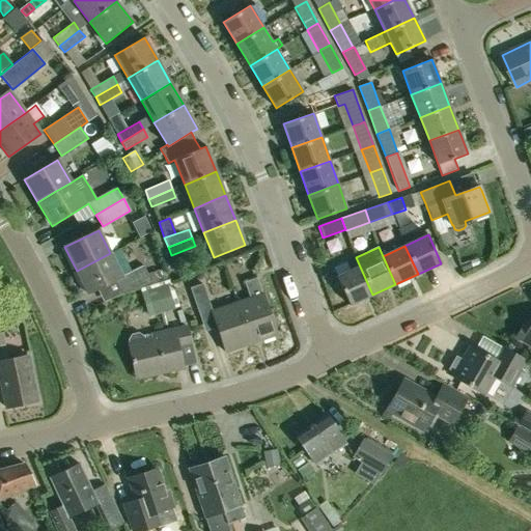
[(110,253),(77,271),(88,295),(116,281),(122,294),(152,285),(147,274),(143,267),(122,277),(110,253)]
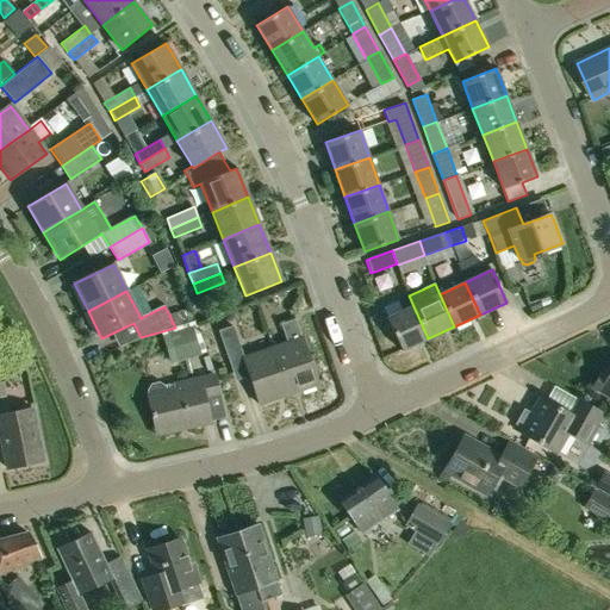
[(402,350),(428,338),(414,306),(387,318),(402,350)]
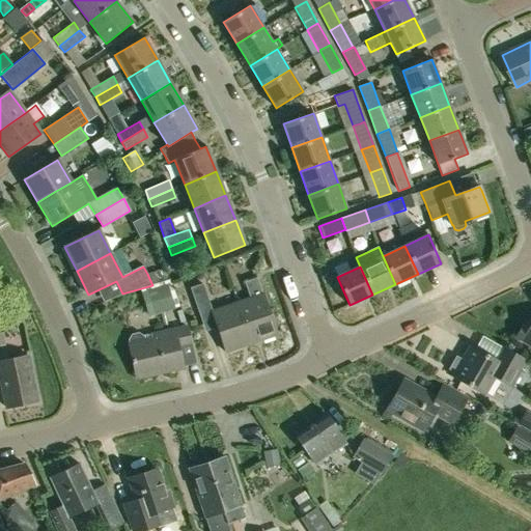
[(238,303),(251,342),(259,339),(260,341),(278,335),(263,294),(257,278),(245,283),(251,298),(238,303)]
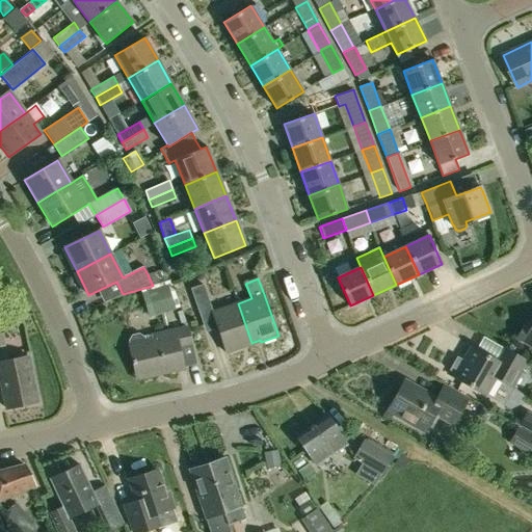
[(190,289),(200,315),(212,311),(203,285),(190,289)]
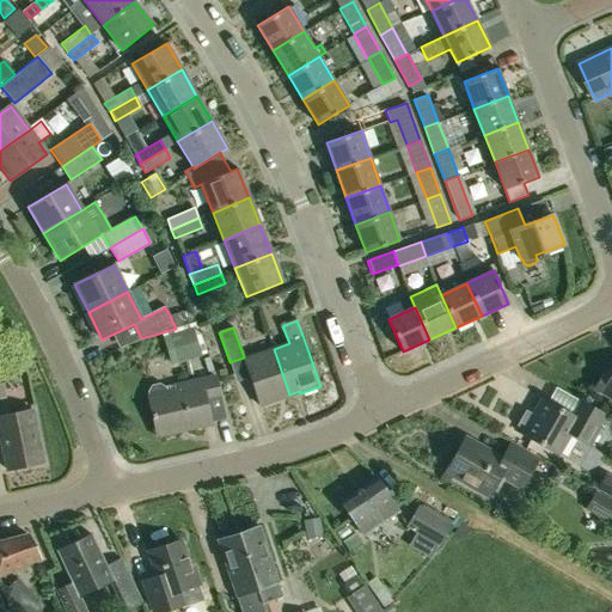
[(193,329),(179,334),(188,361),(202,357),(193,329)]
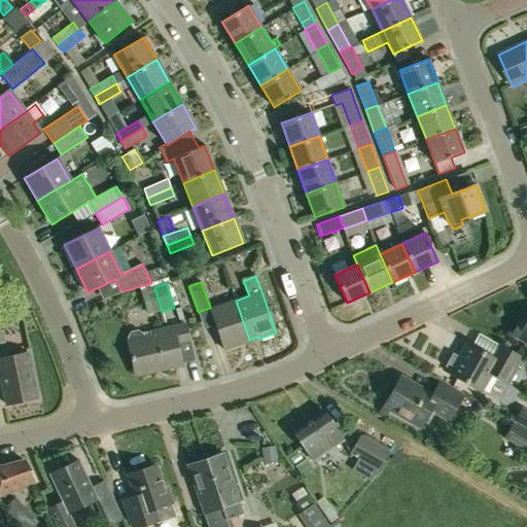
[(210,310),(214,322),(224,351),(241,345),(240,343),(249,340),(236,301),(210,310)]
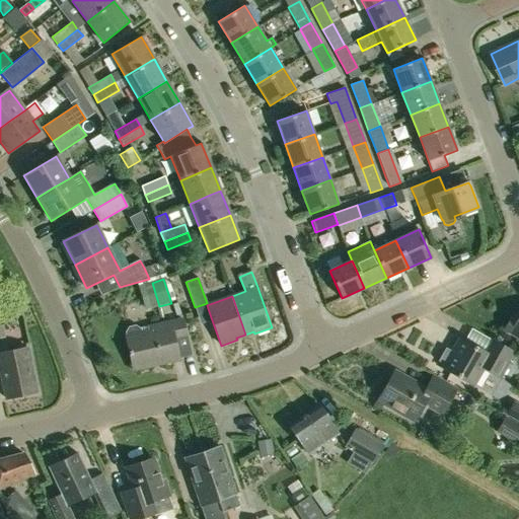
[(518,315),(518,318),(513,315),(504,330),(518,339),(518,315)]
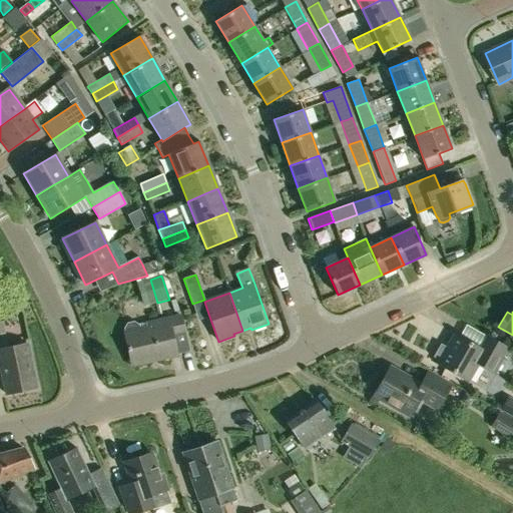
[(146,324),(147,328),(140,330),(139,324),(134,321),(127,323),(124,328),(125,333),(124,333),(130,359),(156,354),(158,360),(176,356),(172,336),(184,333),(180,317),(146,324)]
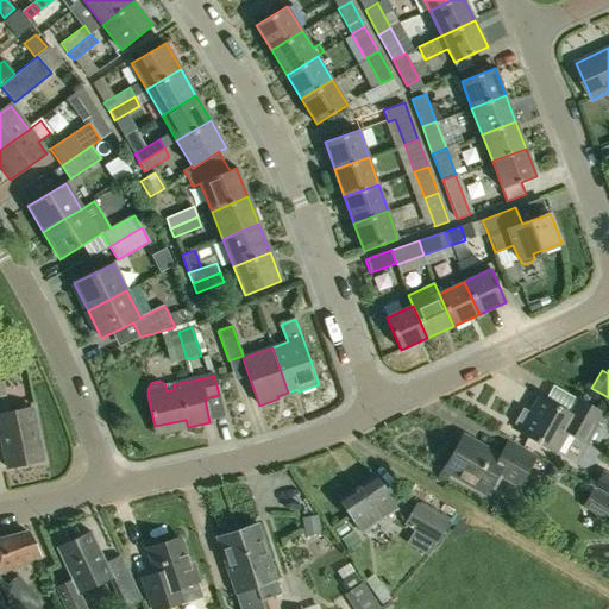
[(525,406),(512,427),(554,452),(566,432),(588,445),(604,415),(578,400),(570,415),(539,397),(532,409),(525,406)]
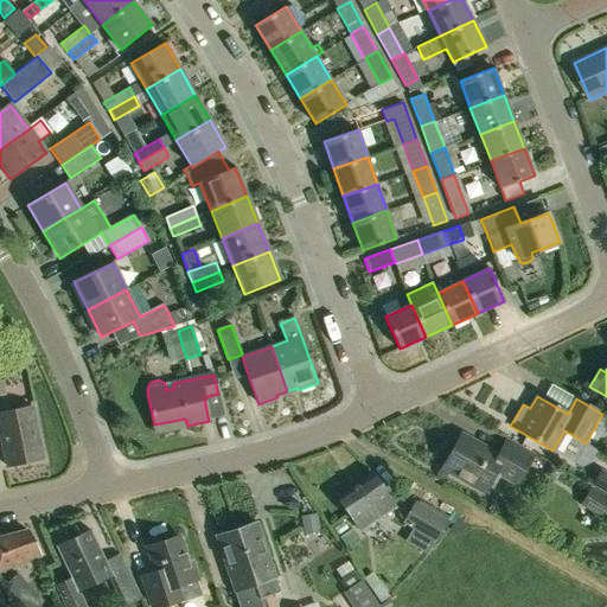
[(43,458),(31,407),(0,413),(0,436),(7,466),(43,458)]
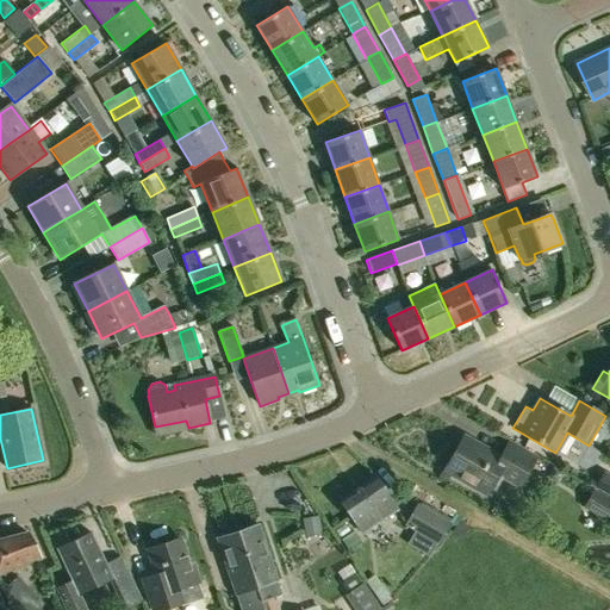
[(500,458),(464,436),(443,471),(485,495),(497,474),(520,487),(535,459),(508,443),(500,458)]
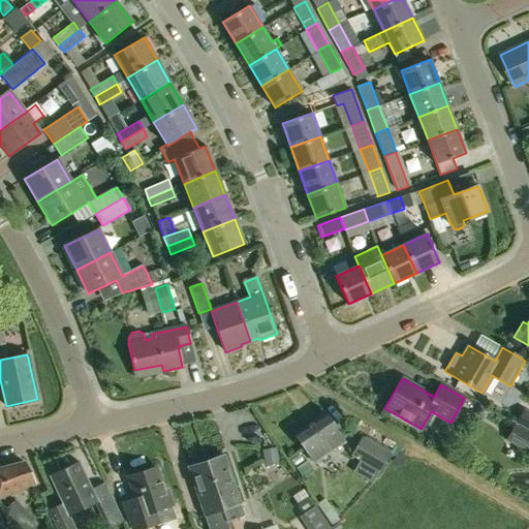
[(478,404),(473,414),(484,419),(490,410),(478,404)]
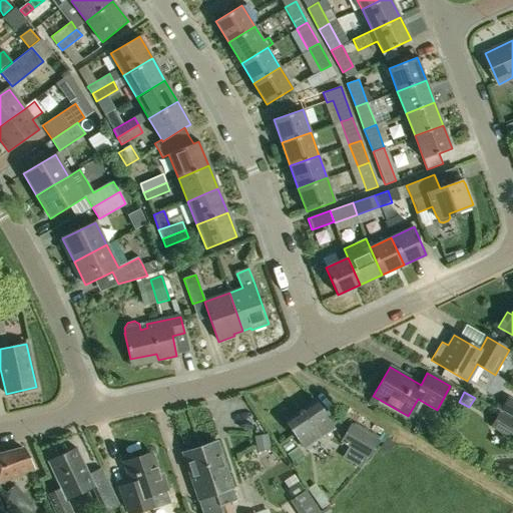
[(297,438),(304,449),(307,447),(317,440),(333,429),(327,419),(328,418),(316,401),(286,422),(294,433),(297,438)]
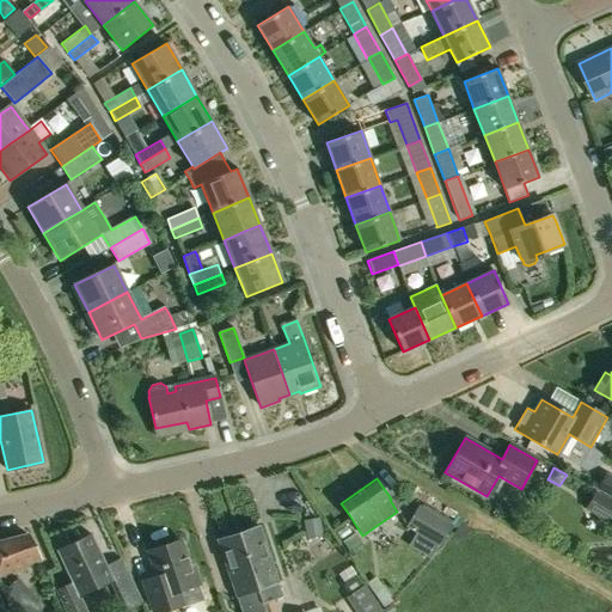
[(611,524),(611,522),(611,500),(597,491),(585,509),(611,524)]
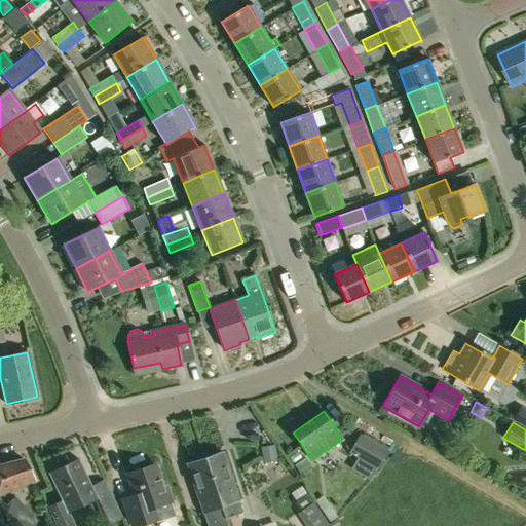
[(387,450),(359,434),(349,452),(378,467),(387,450)]
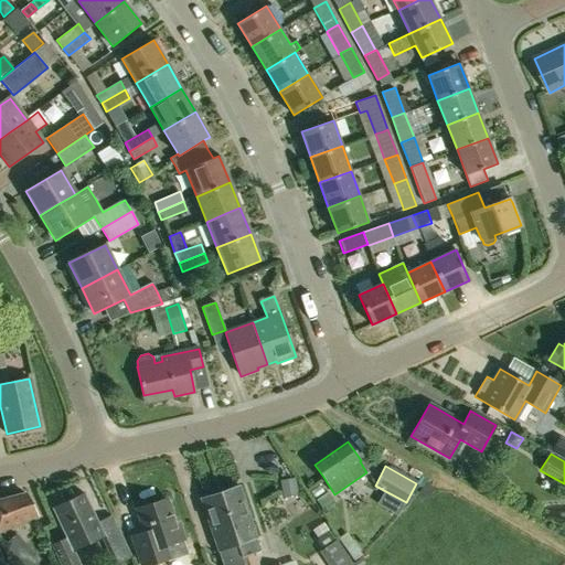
[(296,479),(280,481),(283,497),(297,496),(296,479)]
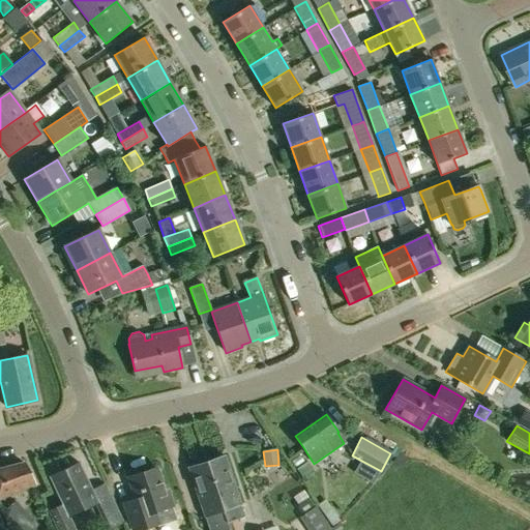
[(226,454),(208,461),(228,521),(243,516),(239,503),(242,502),(226,454)]
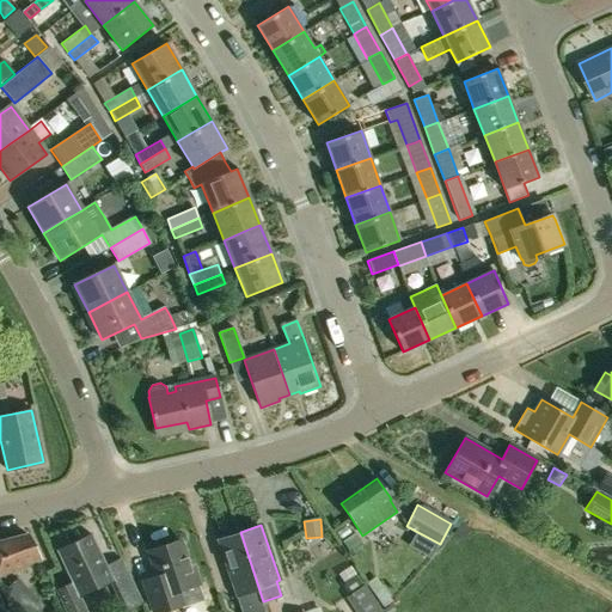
[(265,611),(263,601),(240,532),(219,540),(238,595),(244,611),(265,611)]
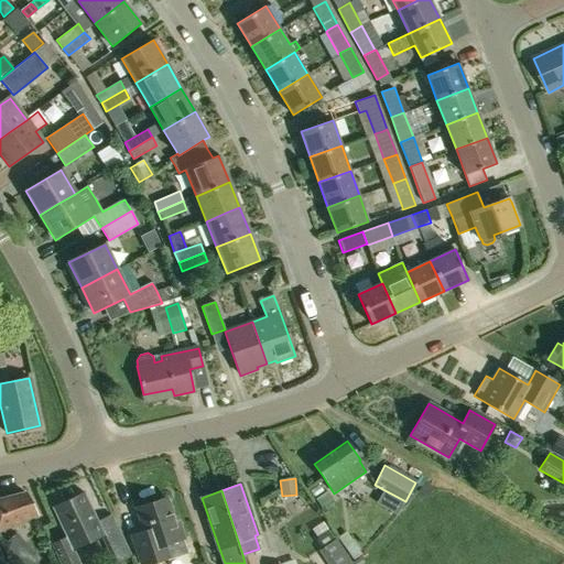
[(0,498),(0,530),(35,513),(25,491),(0,498)]
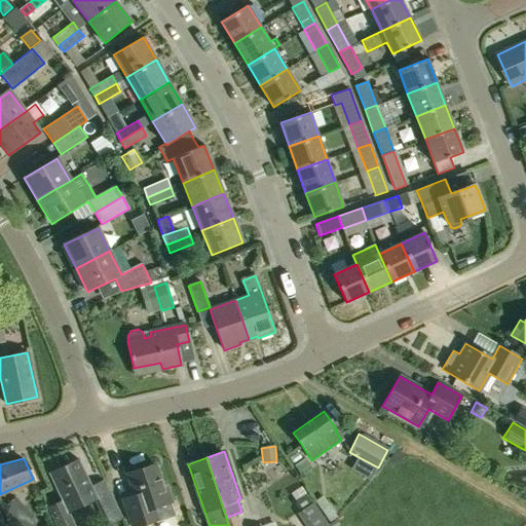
[(62,500),(47,506),(57,525),(74,525),(68,513),(95,500),(107,525),(121,519),(103,480),(91,486),(78,459),(48,474),(62,500)]
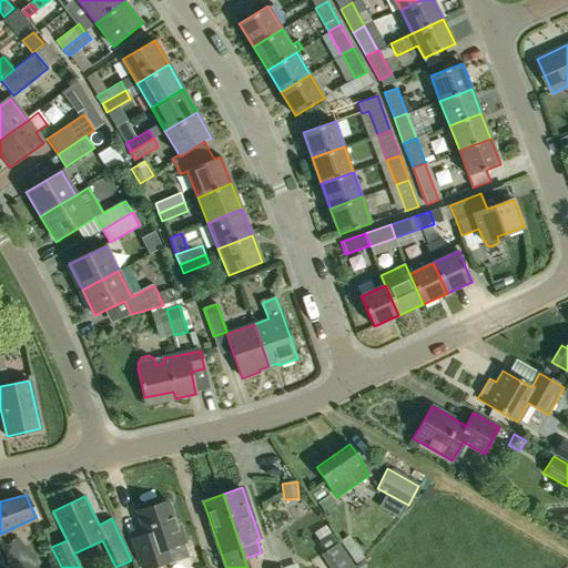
[(143,567),(156,567),(171,563),(166,549),(186,541),(181,527),(178,528),(169,500),(139,511),(148,538),(134,543),(143,567)]
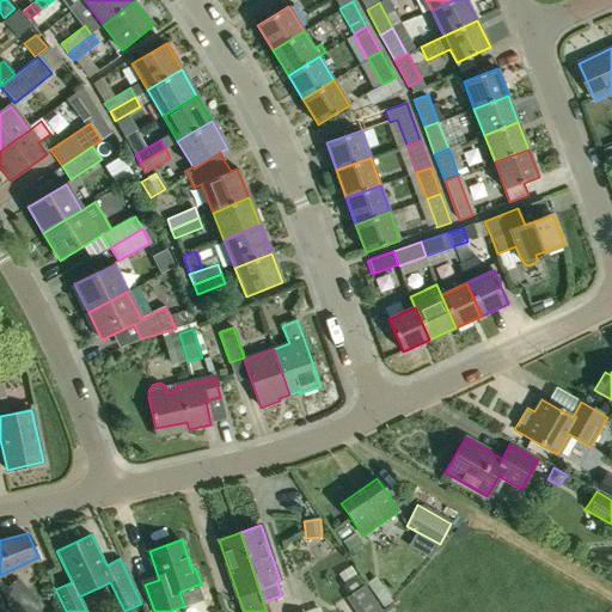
[(36,594),(19,576),(4,591),(20,610),(36,594)]
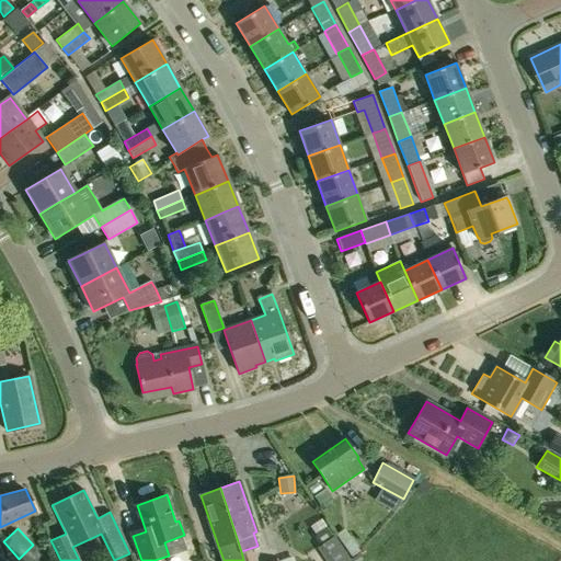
[(356,556),(366,549),(353,529),(343,536),(356,556)]
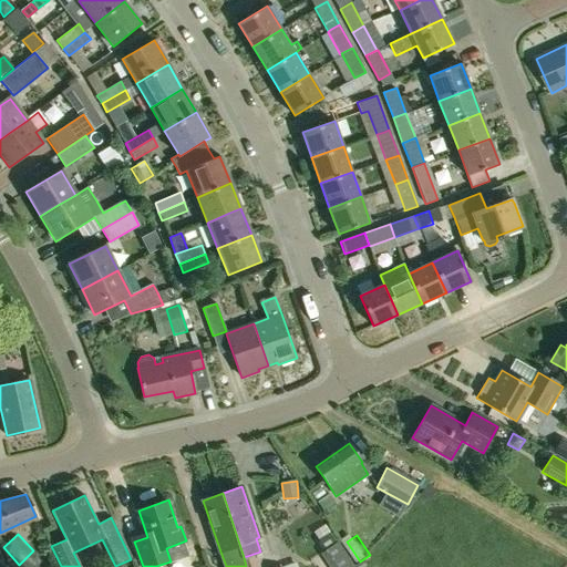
[(352,566),(354,566),(338,542),(320,554),(328,566),(352,566)]
